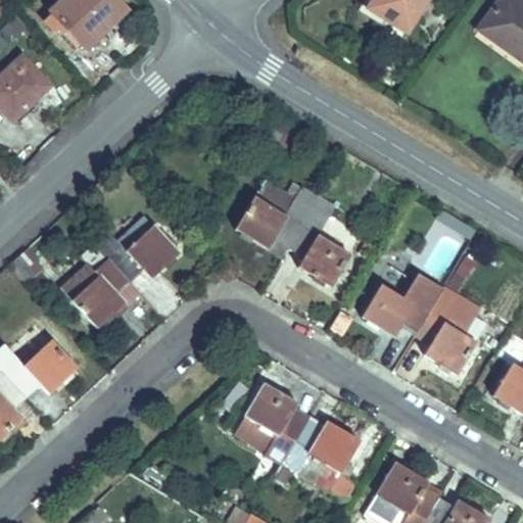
[(126,11),(114,0),(63,0),(50,12),(51,13),(43,21),(53,33),(61,25),(84,49),(126,11)]
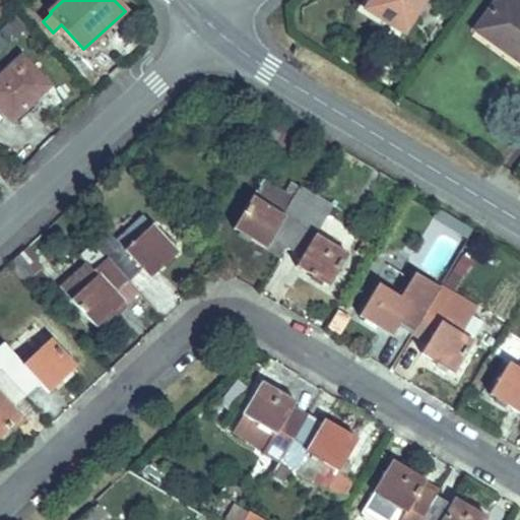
[(370,0),(365,9),(374,14),(382,0),(370,0)]
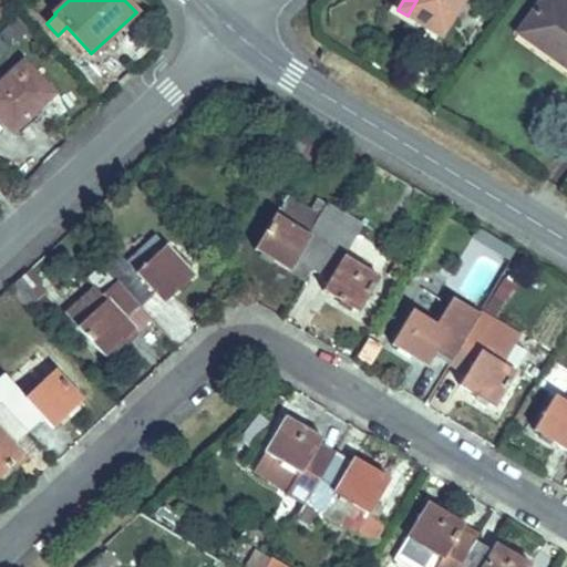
[(416,0),(408,16),(440,35),(462,0),(416,0)]
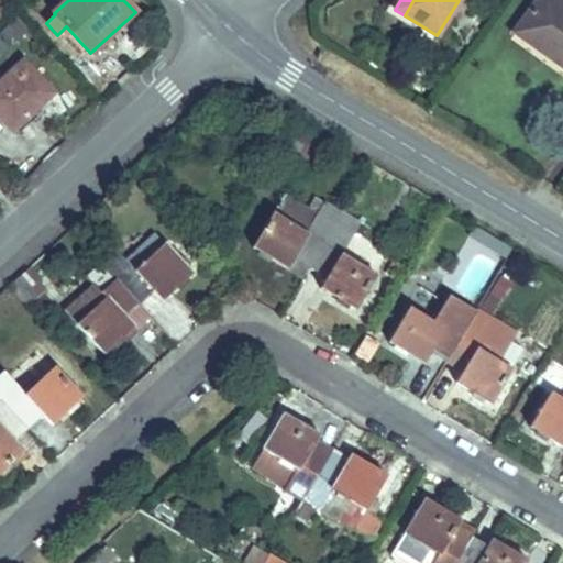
[(562,6),(554,0),(538,0),(516,32),(550,57),(553,53),(562,59),(562,6)]
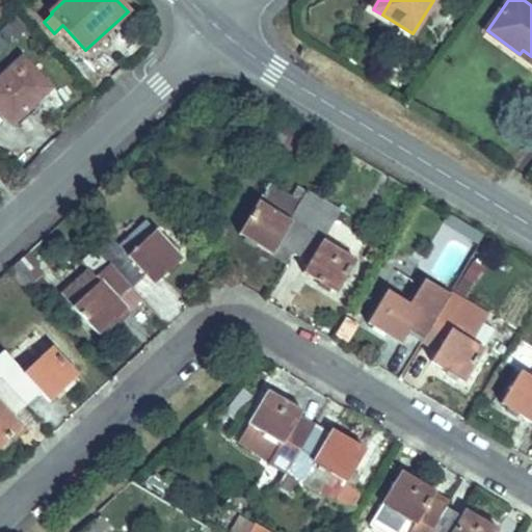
[(0,112),(11,126),(51,88),(22,57),(0,77),(0,112)]
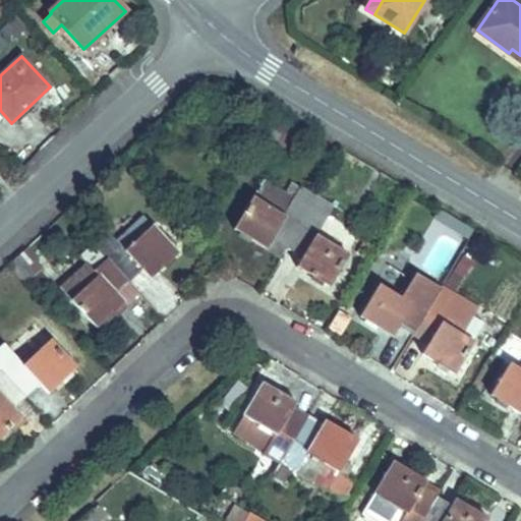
[(288,245),(316,197),(300,187),(293,198),(263,180),(234,229),(255,242),(261,233),(271,238),(272,236),(288,245)]
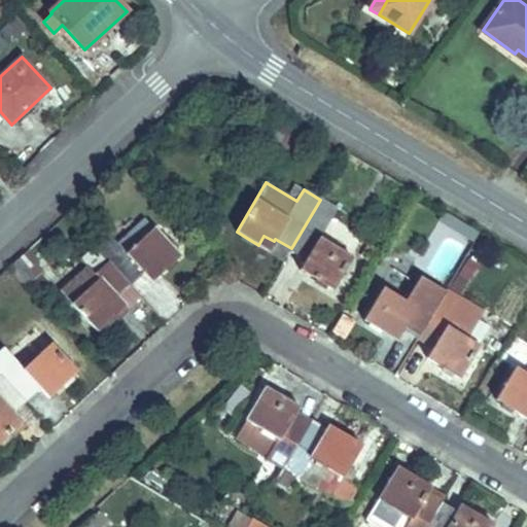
[(320,200),(291,248),(307,258),(306,260),(315,266),(309,276),(332,289),(351,257),(319,238),(337,209),(320,200)]
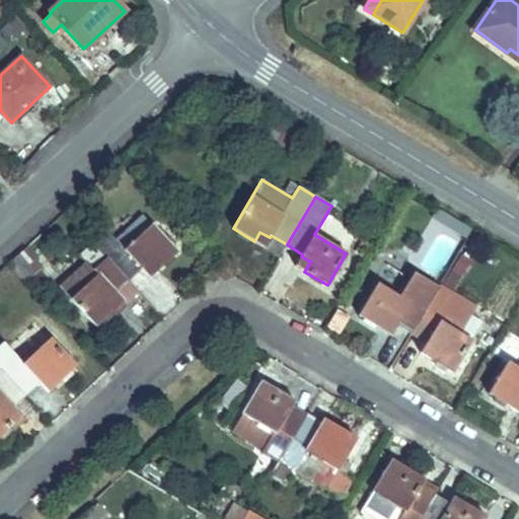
[(116,240),(125,249),(151,225),(143,216),(116,240)]
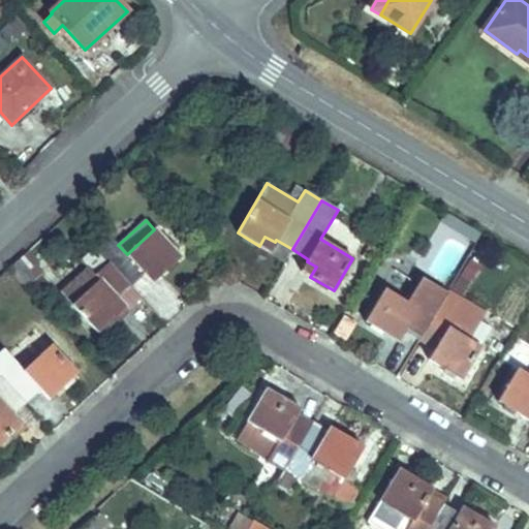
[(109,235),(95,247),(129,285),(130,287),(145,275),(153,267),(160,275),(180,257),(154,229),(127,254),(118,245),(109,235)]
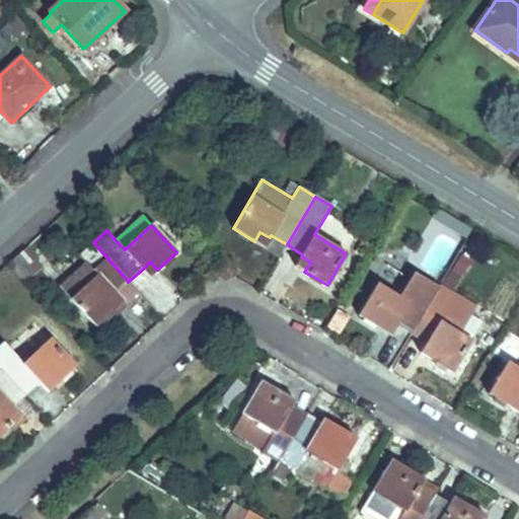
[(260,232),(254,241),(265,247),(270,237),(260,232)]
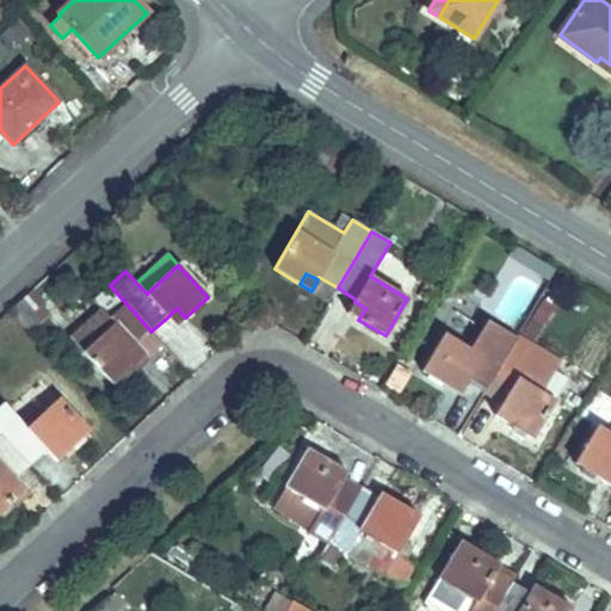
[(110,285),(109,284),(92,300),(102,310),(71,339),(113,386),(131,369),(135,365),(127,356),(136,346),(134,344),(149,329),(110,285)]
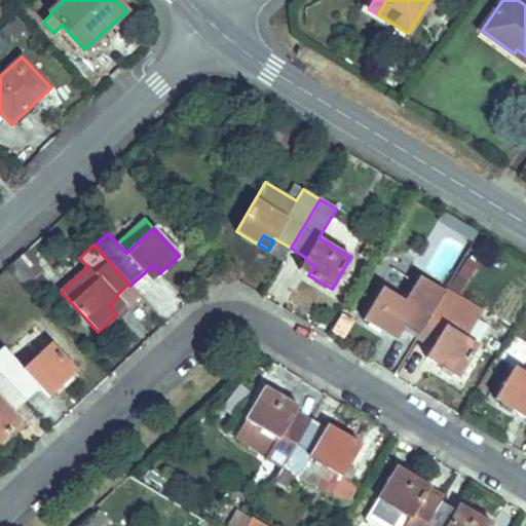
[(42,269),(26,252),(8,267),(25,285),(42,269)]
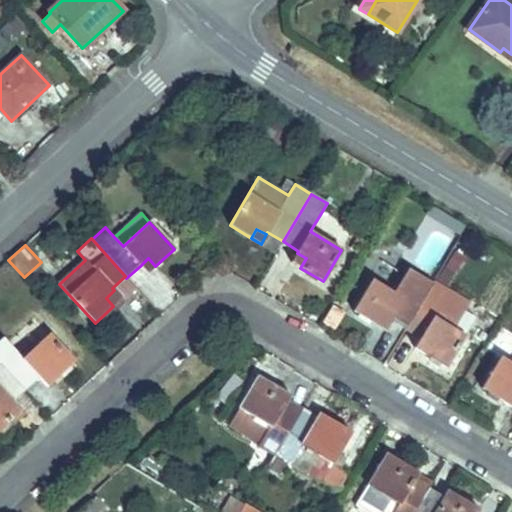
[(306,258),(297,253),(291,262),(300,268),(306,258)]
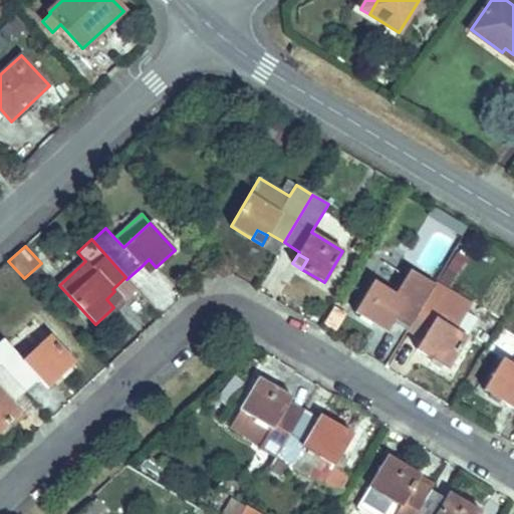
[(148,275),(156,267),(149,259),(141,267),(148,275)]
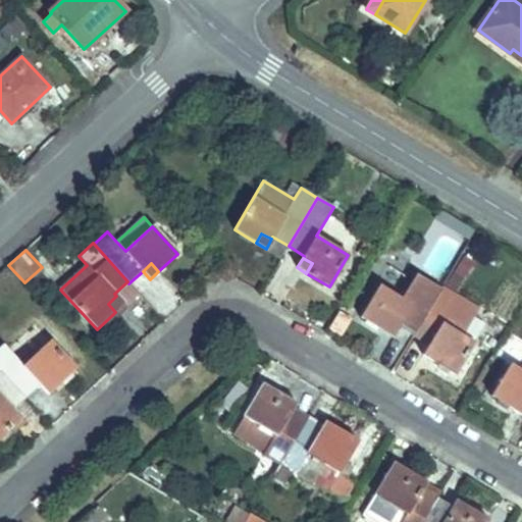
[(414,334),(441,289),(416,274),(401,299),(379,285),(360,318),(390,337),(398,325),(414,334)]
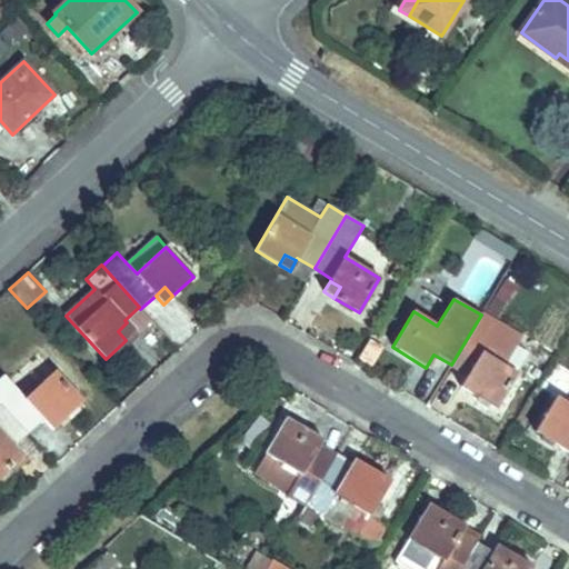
[(140,309),(139,307),(125,320),(127,322),(135,331),(126,340),(122,343),(123,346),(151,320),(140,309)]
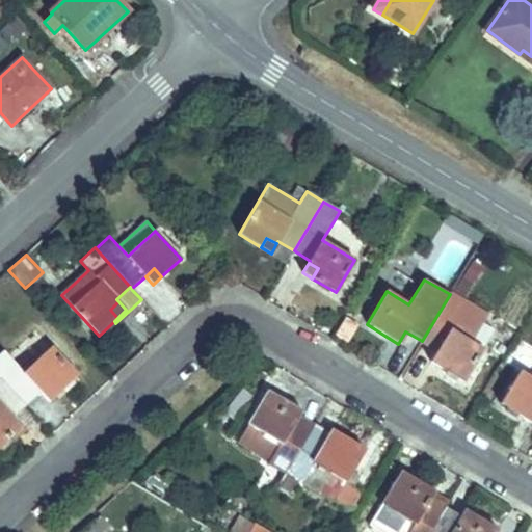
[(484,316),(450,294),(422,341),(437,350),(436,352),(446,358),(441,368),(462,382),(482,349),(469,341),(484,316)]
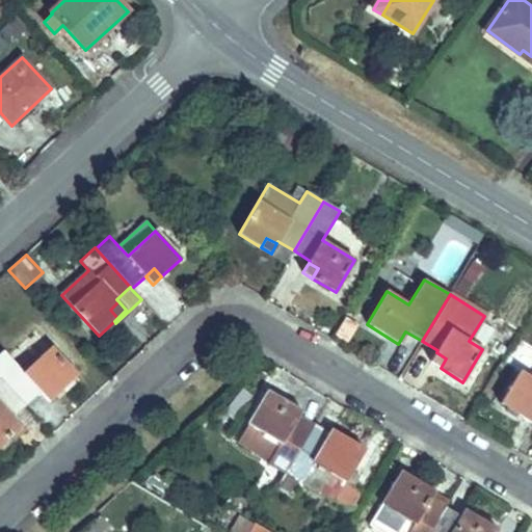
[(126,310),(118,301),(110,310),(117,318),(126,310)]
